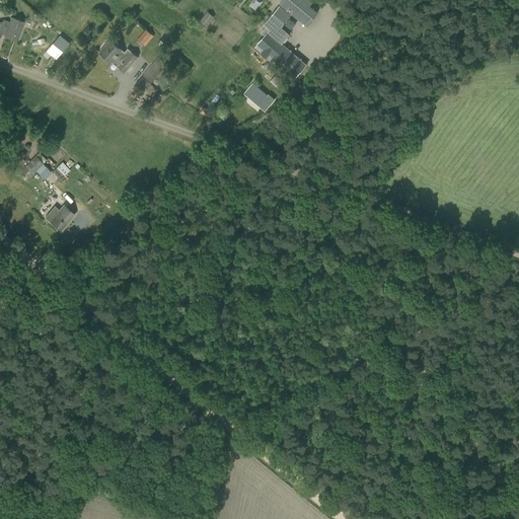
[(276,0),(278,1),(279,0),(281,2),(279,4),(306,27),(317,12),(310,6),(313,2),(310,0),(276,0)]
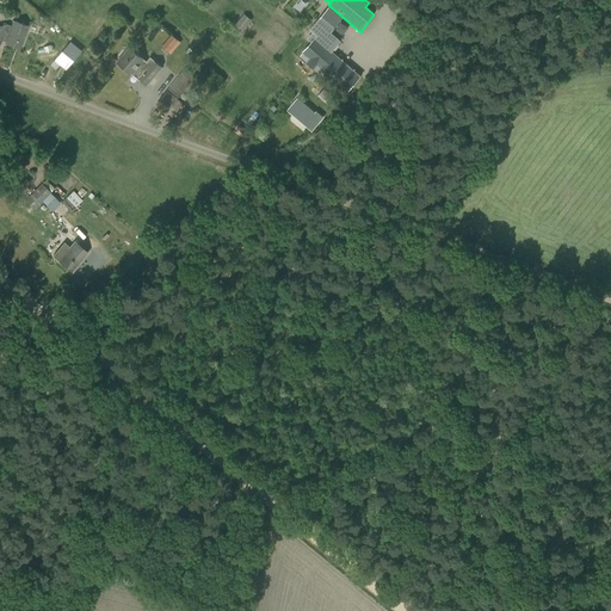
[(302,53),(301,55),(308,61),(307,62),(314,68),(319,73),(322,69),(347,92),(360,76),(332,51),(340,42),(331,32),(343,18),(328,7),(309,30),(313,32),(307,38),(310,42),(302,51),(302,53)]
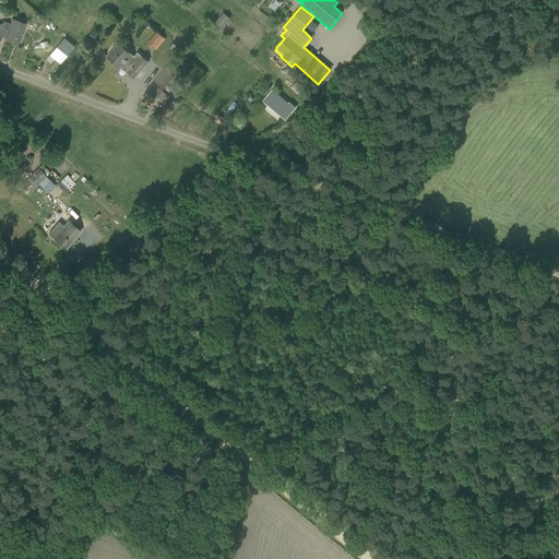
[(223,13),(214,24),(222,30),(230,19),(223,13)]
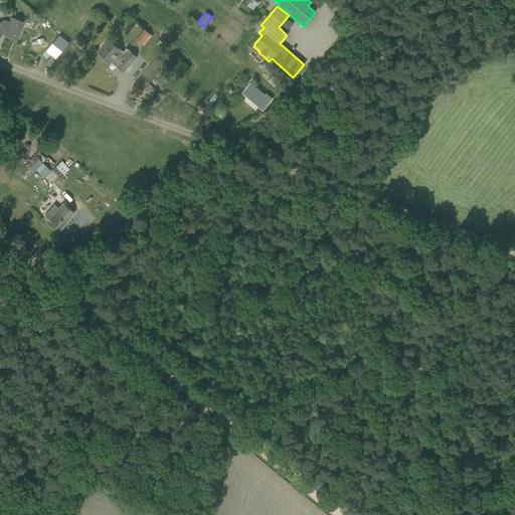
[(0,21),(0,33),(3,34),(2,36),(12,40),(17,41),(24,21),(10,17),(9,22),(5,20),(0,21)]
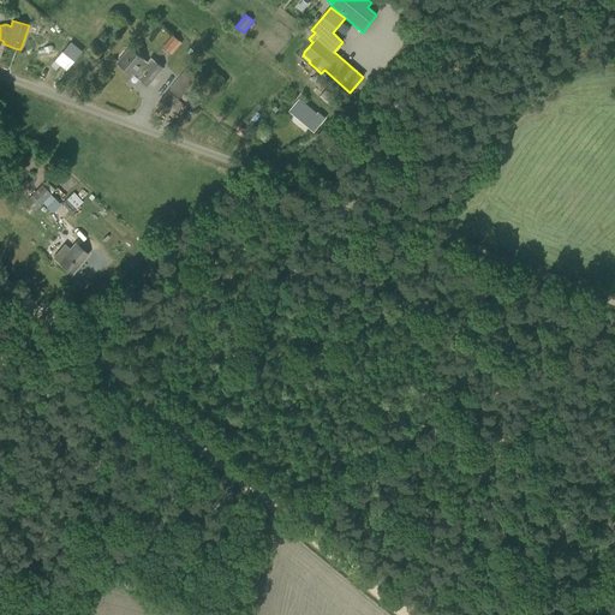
[(173,35),(162,47),(171,55),(181,43),(173,35)]
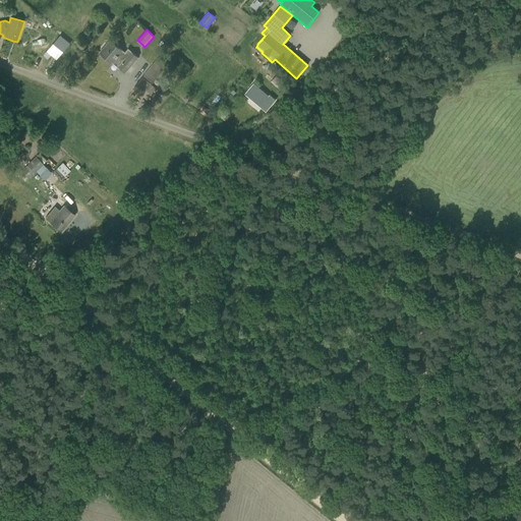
[(48,52),(59,60),(71,43),(61,35),(48,52)]
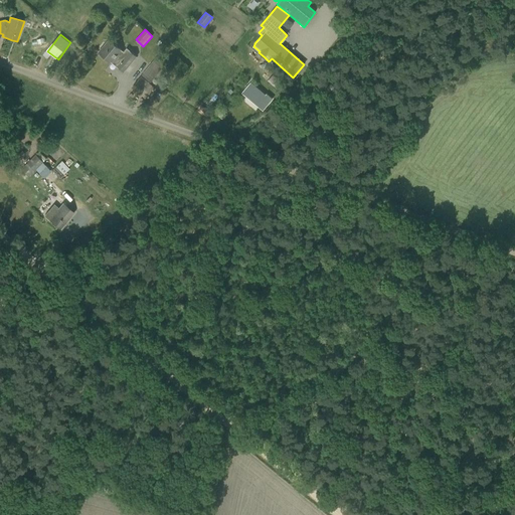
[(123,72),(136,56),(127,48),(124,52),(109,39),(99,51),(123,72)]
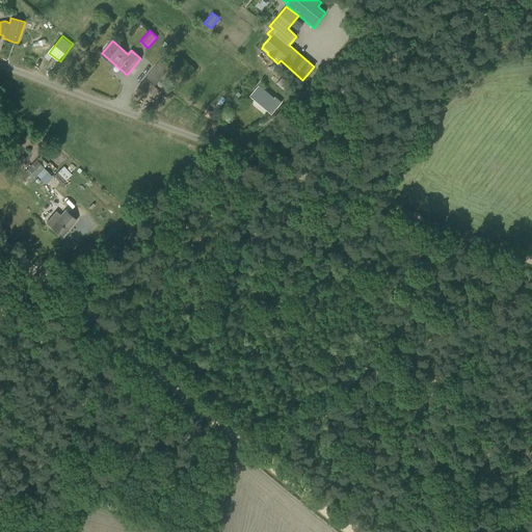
[(161,59),(145,77),(155,85),(169,68),(161,59)]
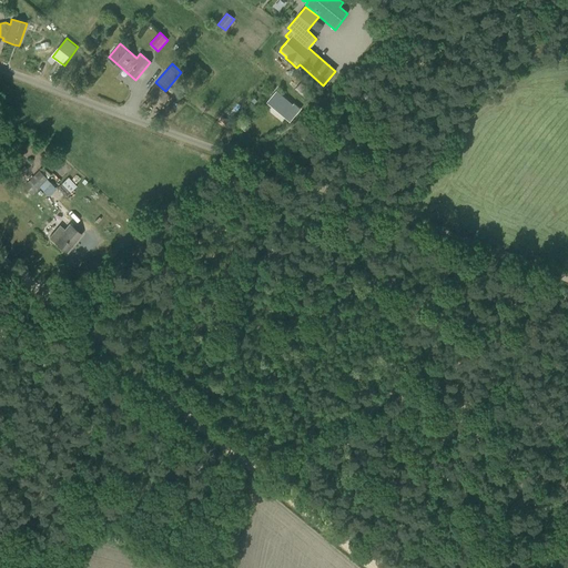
[(294,90),(307,101),(315,92),(302,80),(294,90)]
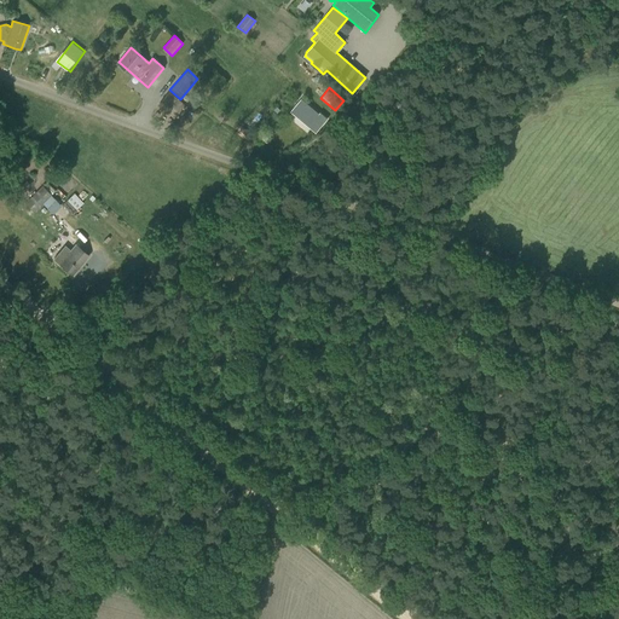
[(174,120),(186,105),(169,92),(157,106),(174,120)]
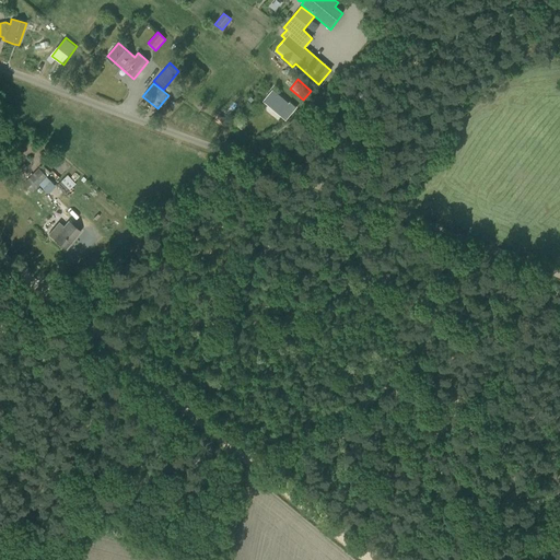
[(290,103),(288,104),(271,91),(267,97),(272,102),(270,105),(284,118),(290,112),(291,113),(295,107),(290,103)]
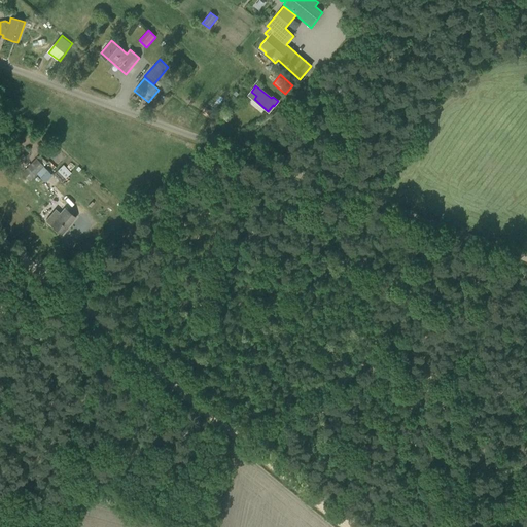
[(36,159),(26,168),(21,173),(29,181),(36,174),(43,182),(51,174),(43,166),(36,159)]
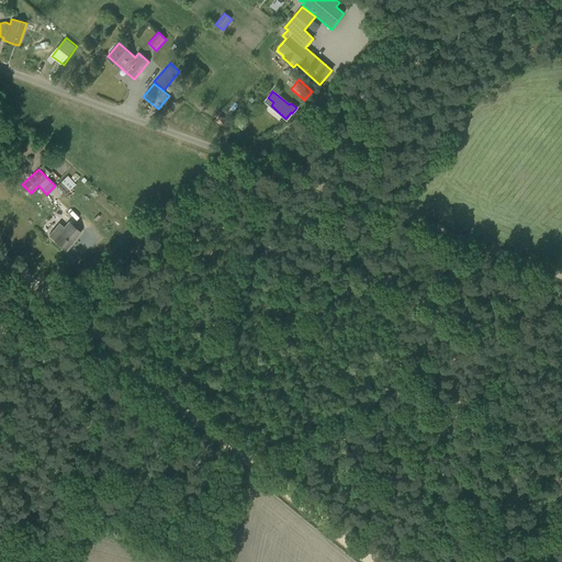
[(76,184),(67,176),(57,186),(66,194),(69,191),(69,190),(76,184)]
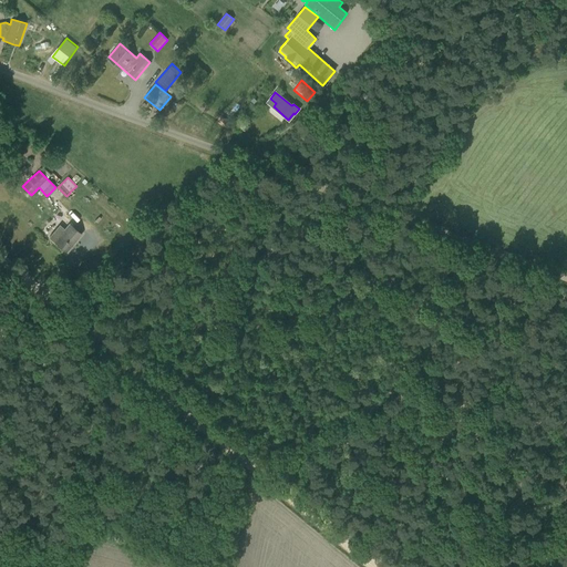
[(69,225),(64,229),(59,225),(49,237),(54,241),(65,251),(81,235),(69,225)]
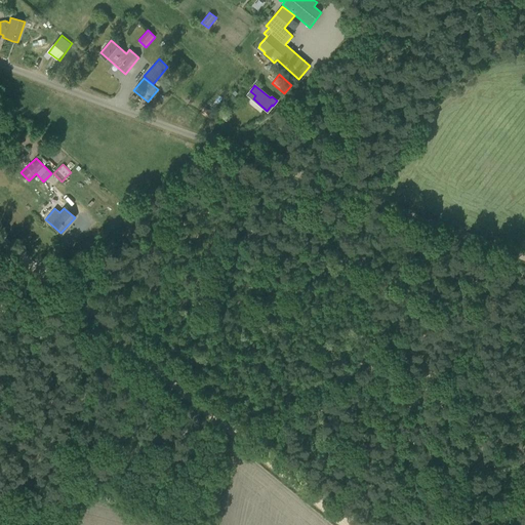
All buildings are outlined.
